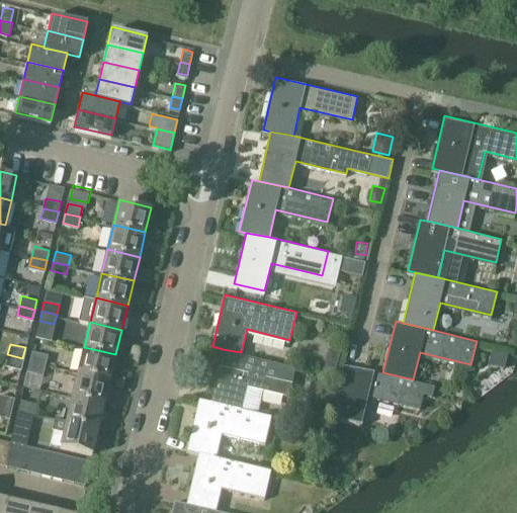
[(115,354),(84,347),(78,370),(110,378),(115,354)]
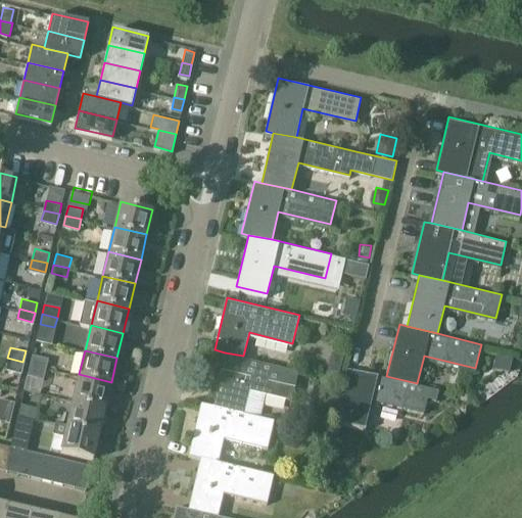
[(48,356),(33,352),(31,363),(45,367),(48,356)]
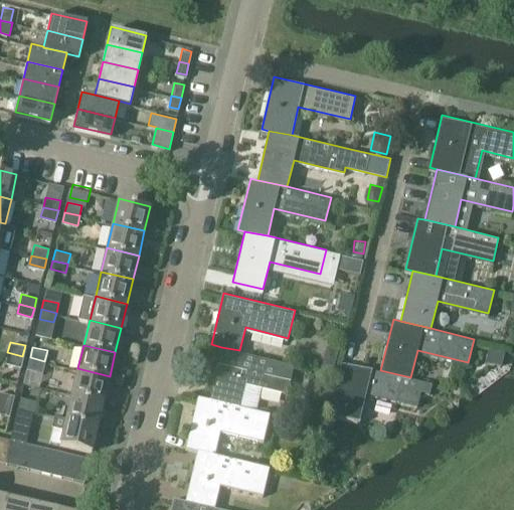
[(221,347),(209,396),(209,397),(239,403),(244,380),(287,391),(294,363),(239,350),(221,347)]
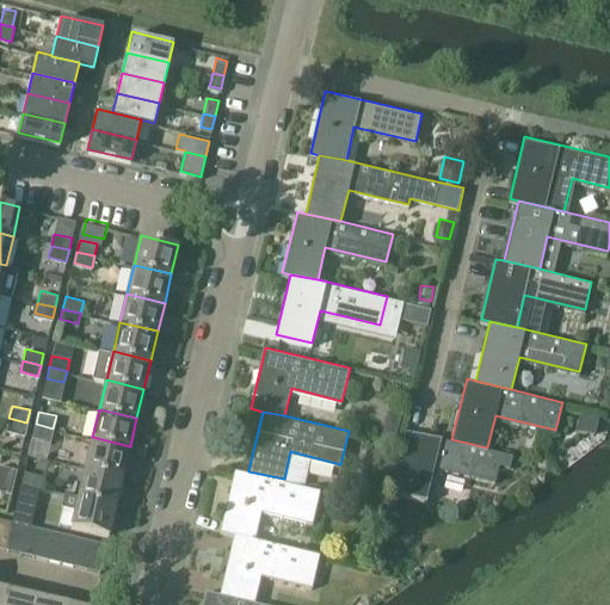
[(601,419),(581,414),(578,428),(597,433),(601,419)]
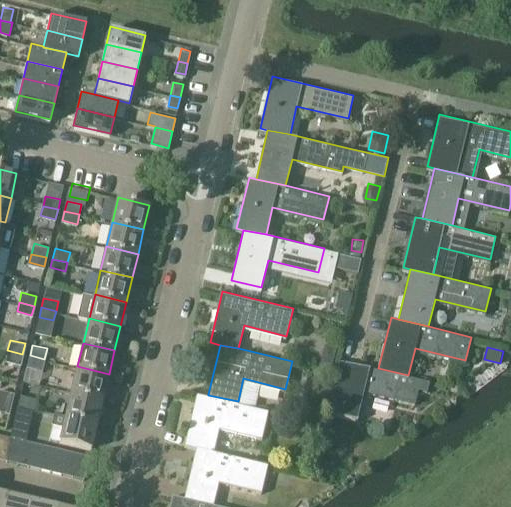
[(5,359),(20,362),(22,354),(7,350),(5,359)]
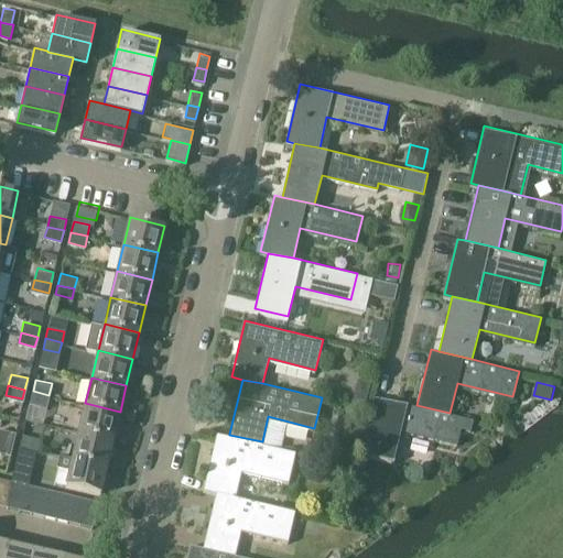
[(30,401),(46,405),(49,395),(33,391),(30,401)]
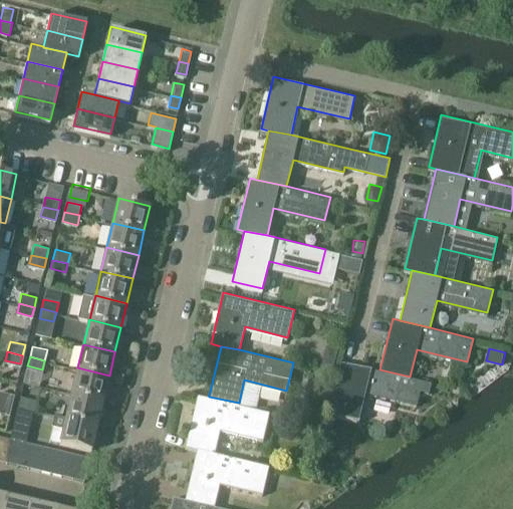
[(410,376),(379,369),(341,359),(329,412),(359,419),(366,391),(418,403),(421,389),(430,391),(432,382),(410,376)]
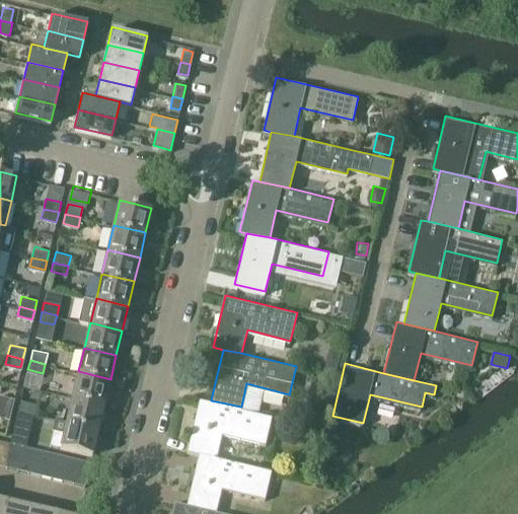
[(111,379),(78,371),(73,395),(104,404),(111,379)]
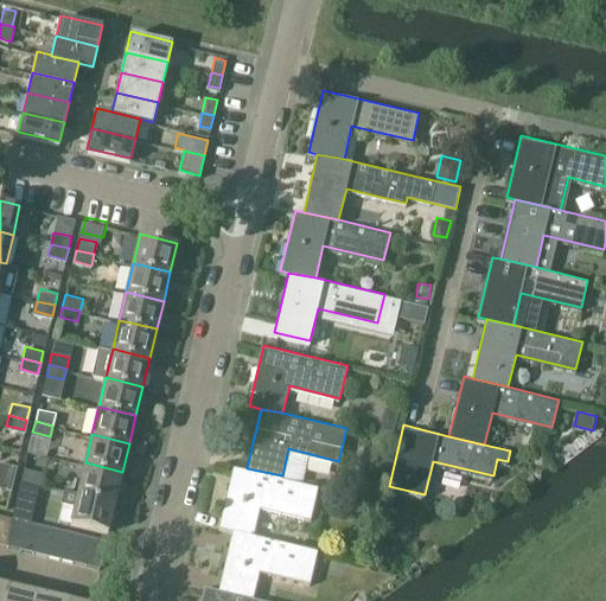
[(14,466),(0,461),(0,473),(12,477),(14,466)]
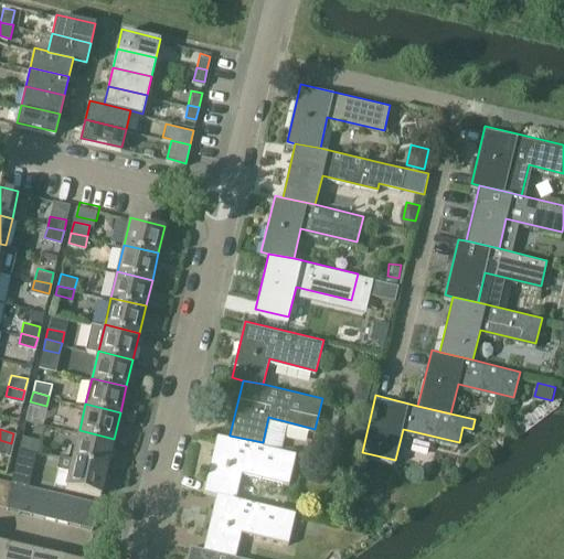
[(73,458),(107,465),(114,439),(80,430),(73,458)]
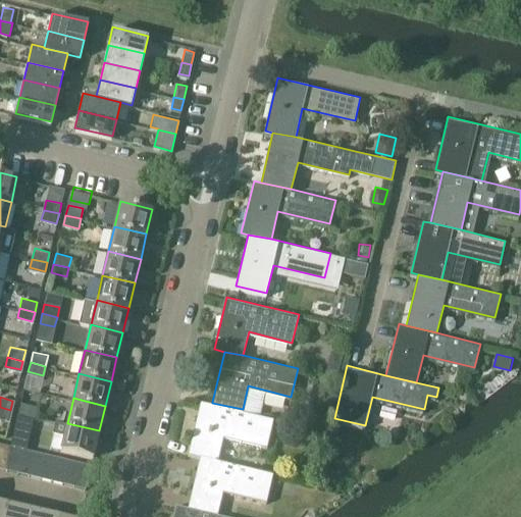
[(200,455),(218,458),(223,434),(267,446),(274,417),(243,409),(212,403),(212,402),(202,400),(190,452),(200,455)]
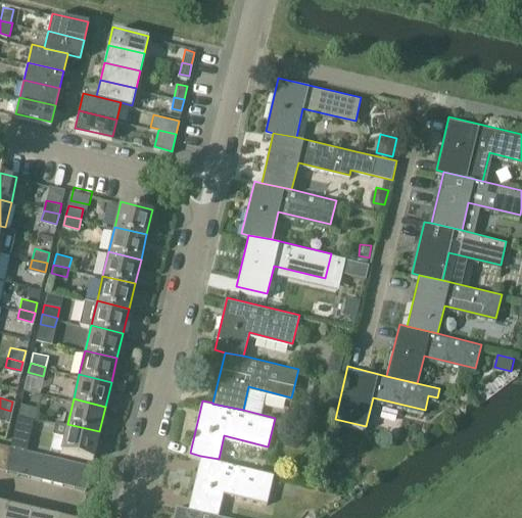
[(37,406),(21,403),(18,413),(34,416),(37,406)]
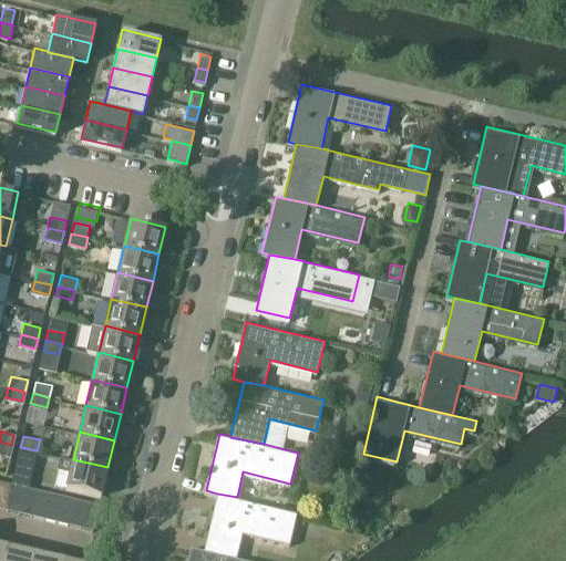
[(0,453),(9,456),(11,445),(0,442),(0,453)]
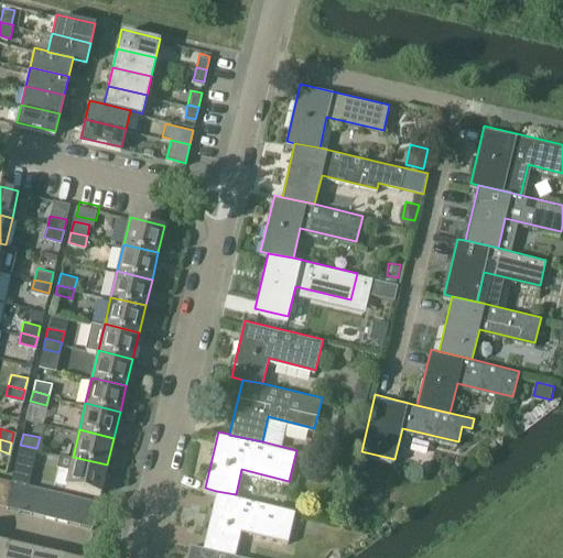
[(18,455),(34,458),(36,448),(20,445),(18,455)]
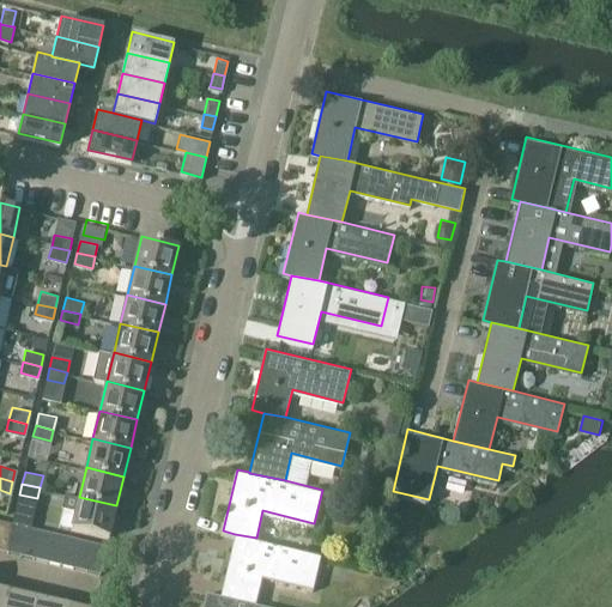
[(116,505),(79,497),(72,526),(109,535),(116,505)]
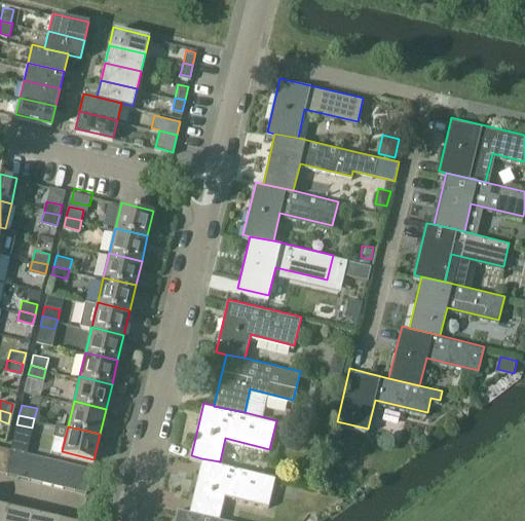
[(0,469),(8,472),(13,449),(3,446),(0,457),(0,469)]
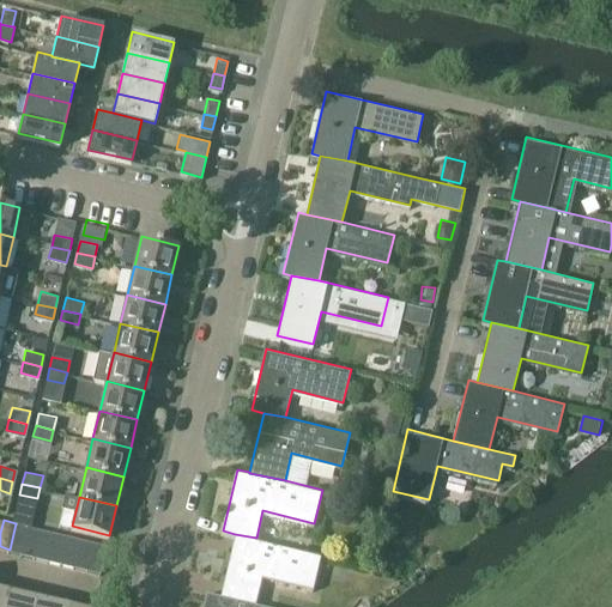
[(23,552),(29,526),(16,523),(10,550),(23,552)]
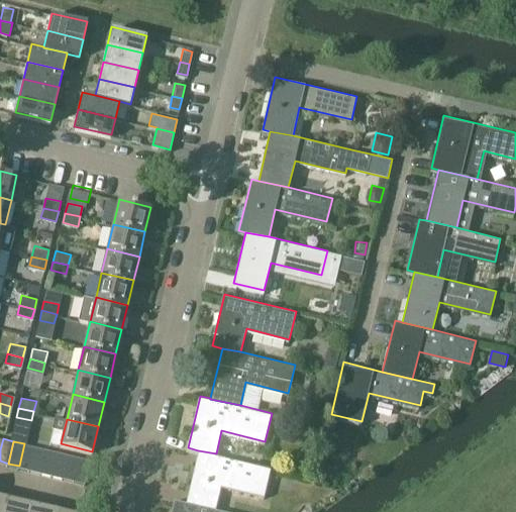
[(30,469),(35,446),(24,443),(19,466),(30,469)]
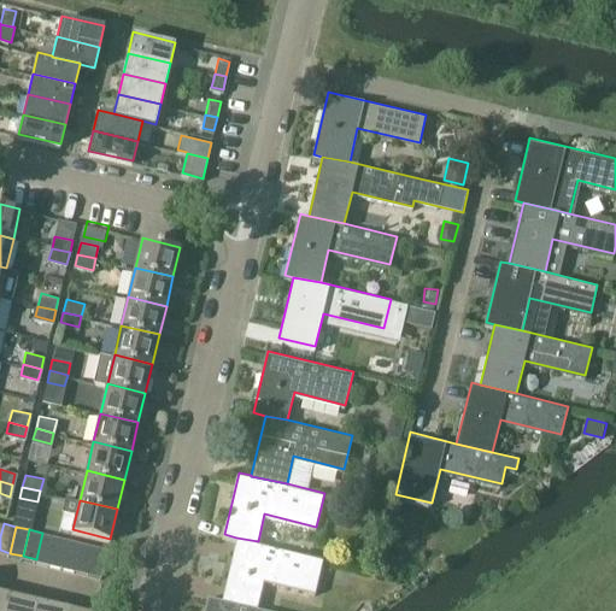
[(42,533),(36,559),(50,563),(56,535),(42,533)]
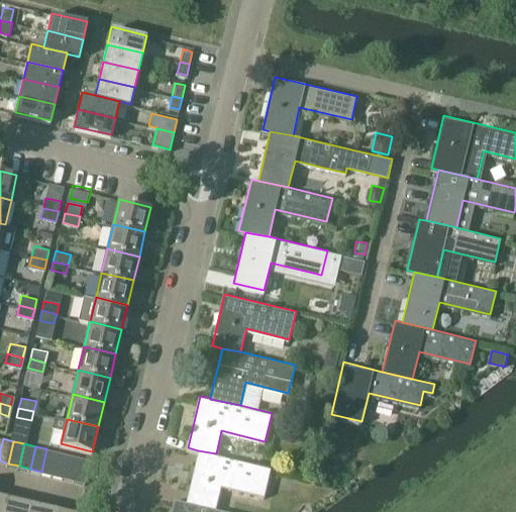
[(52,474),(57,451),(46,448),(41,472),(52,474)]
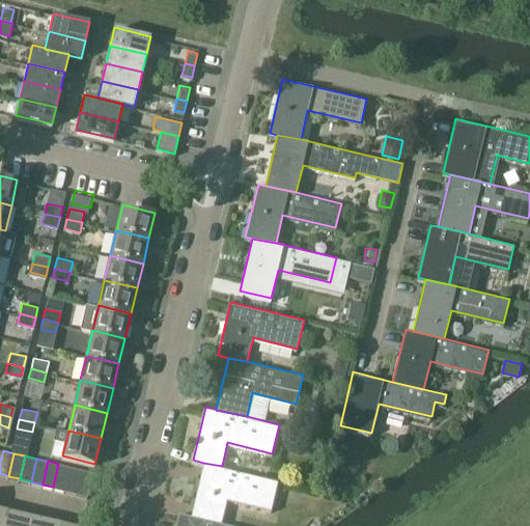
[(222,466),(203,463),(192,513),(222,521),(227,498),(271,509),(278,479),(222,466)]
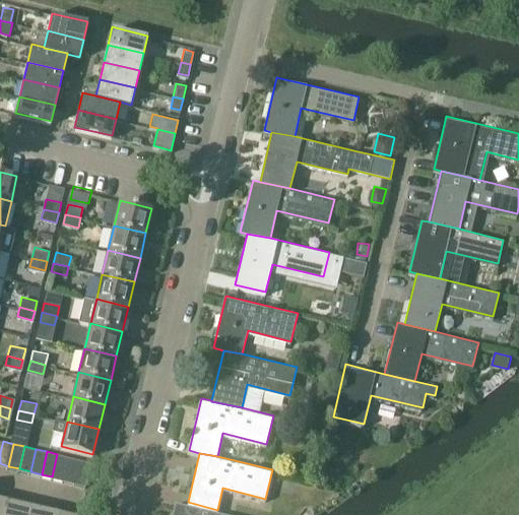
[(63,479),(68,456),(57,454),(52,476),(63,479)]
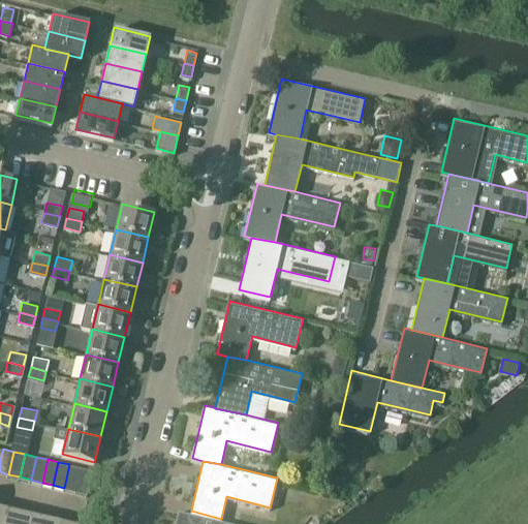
[(75,490),(81,467),(69,464),(64,488),(75,490)]
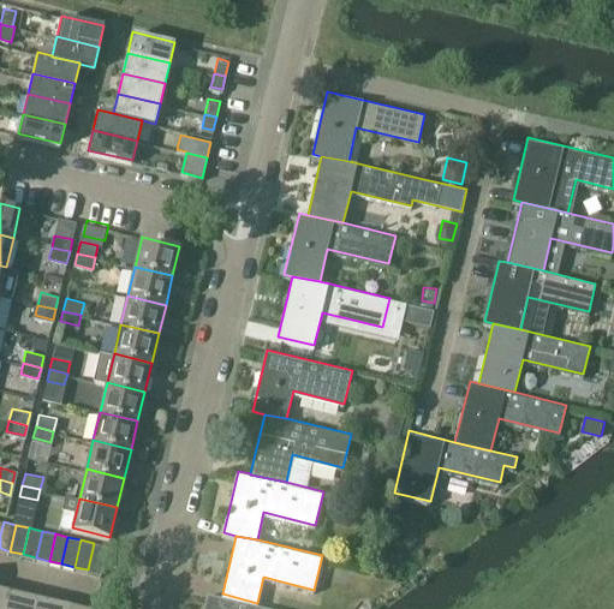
[(94,543),(88,569),(102,573),(108,547),(94,543)]
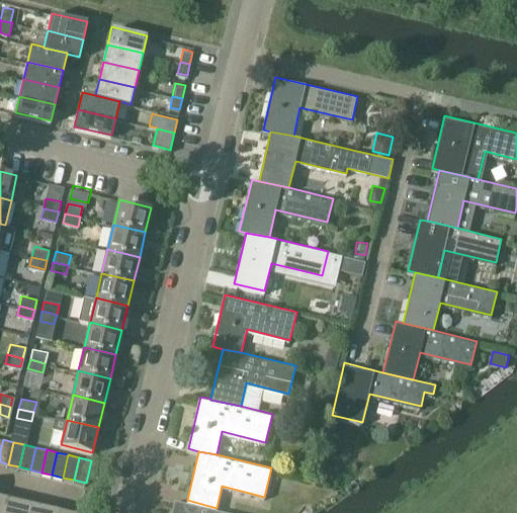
[(27,512),(29,503),(7,497),(3,512),(27,512)]
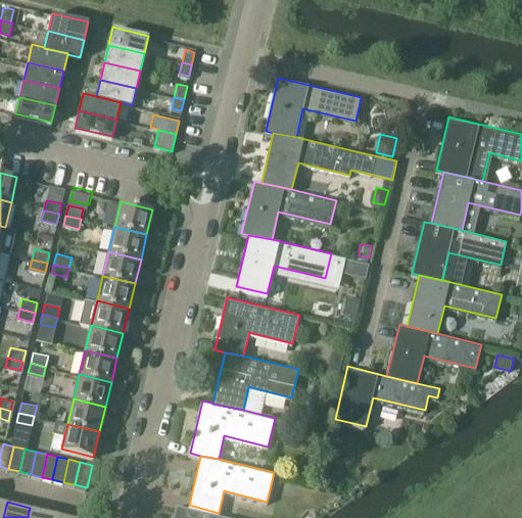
[(238,517),(219,513),(189,505),(178,503),(174,517),(238,517)]
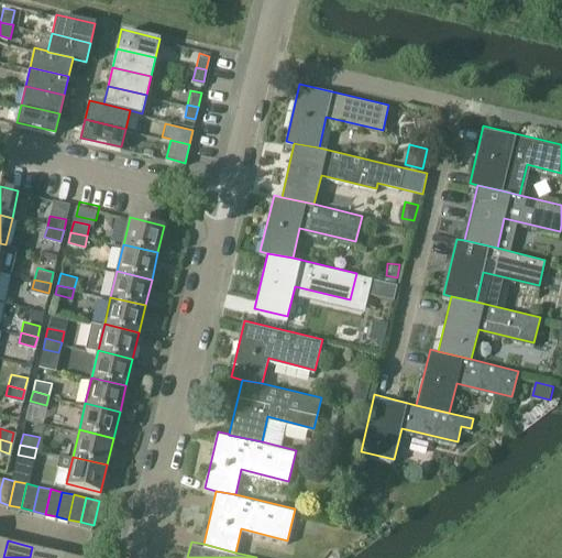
[(56,557),(58,554),(32,547),(30,557),(56,557)]
